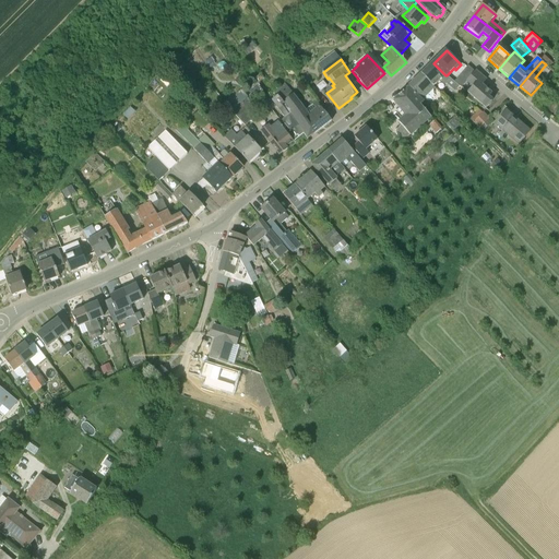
[(433,86),(440,81),(445,85),(447,84),(454,92),(460,86),(454,81),(454,82),(447,75),(445,75),(433,63),(421,74),(433,86)]
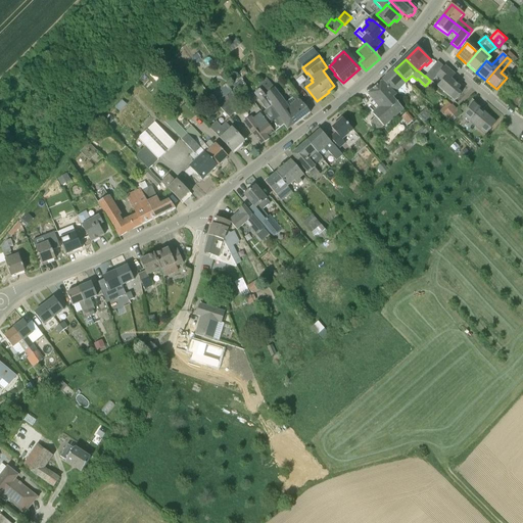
[(431,69),(430,70),(435,76),(436,77),(444,67),(438,61),(436,63),(431,69)]
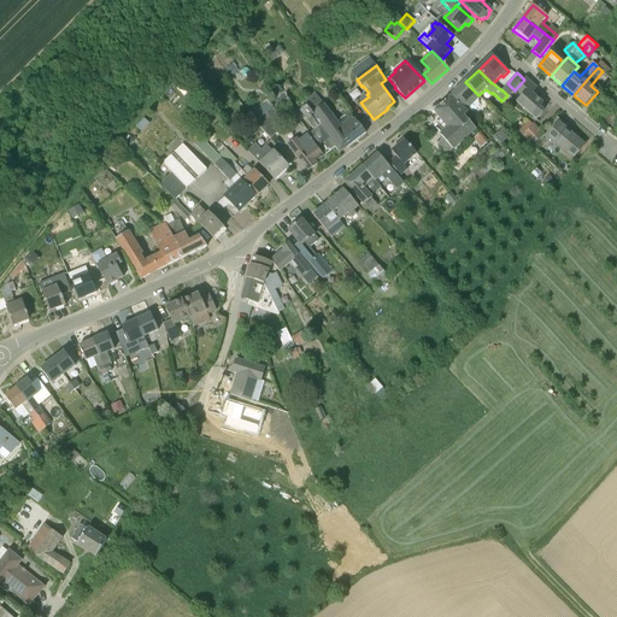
[(515,90),(509,97),(532,116),(533,116),(538,118),(544,111),(539,107),(542,104),(532,94),(536,88),(526,78),(524,80),(515,90)]
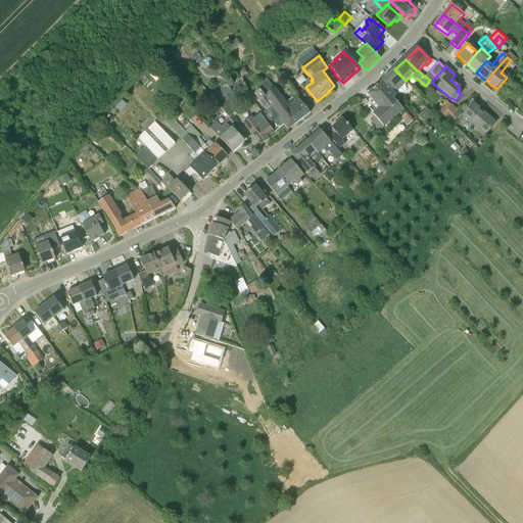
[(406,81),(394,69),(383,81),(395,94),(407,83),(406,81)]
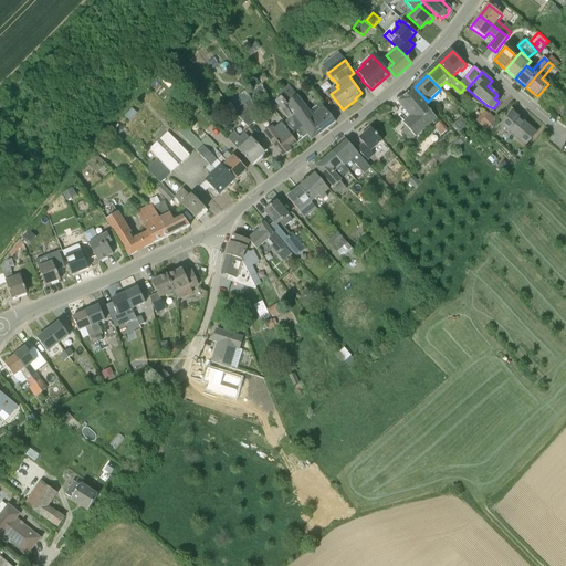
[(413,88),(398,102),(406,111),(411,117),(404,124),(407,127),(402,130),(410,140),(416,137),(437,118),(426,106),(428,105),(428,104),(413,88)]
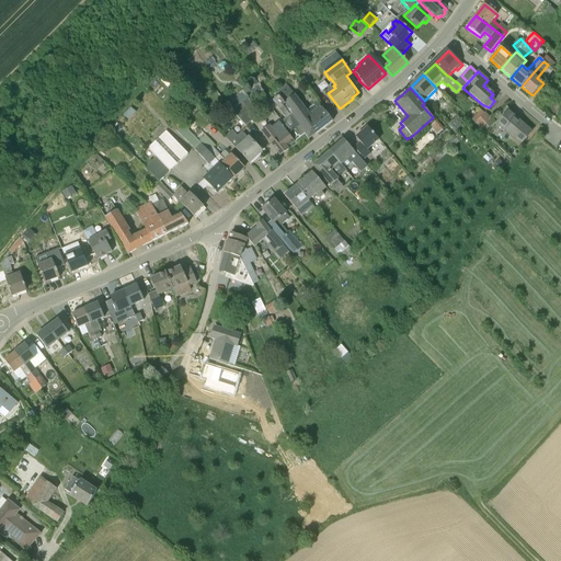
[(243,90),(226,103),(231,111),(245,126),(255,118),(242,103),(249,98),(243,90)]
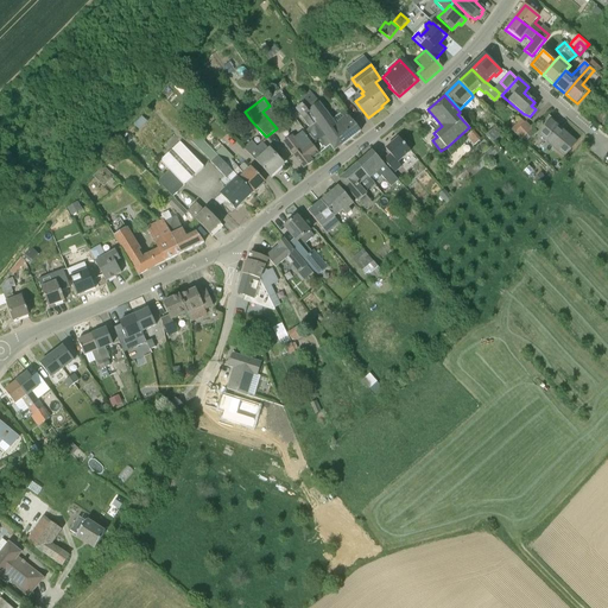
[(302,105),(295,109),(301,116),(309,128),(306,131),(316,141),(312,146),(318,154),(330,145),(316,124),(317,122),(309,111),(303,103),(302,105)]
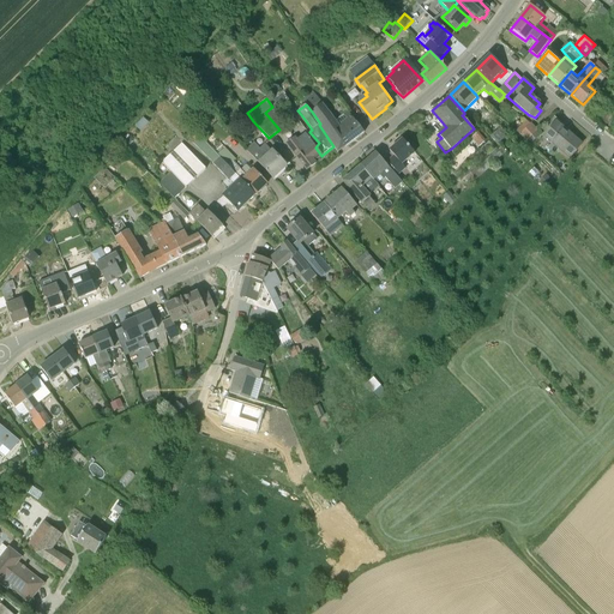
[(312,110),(312,112),(320,124),(319,125),(333,146),(338,152),(365,132),(348,112),(335,121),(331,115),(321,104),(312,110)]
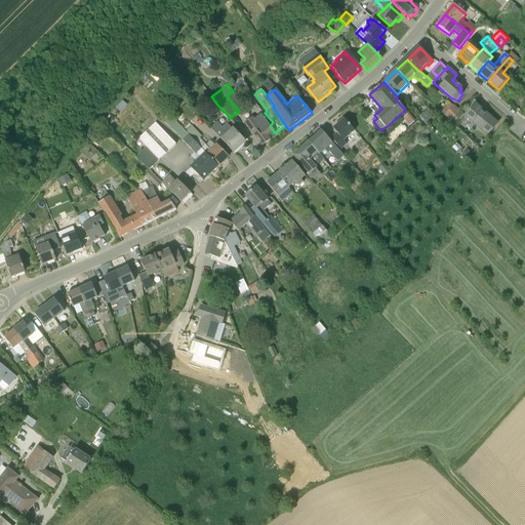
[(487,135),(491,130),(497,123),(476,104),(465,117),(487,135)]
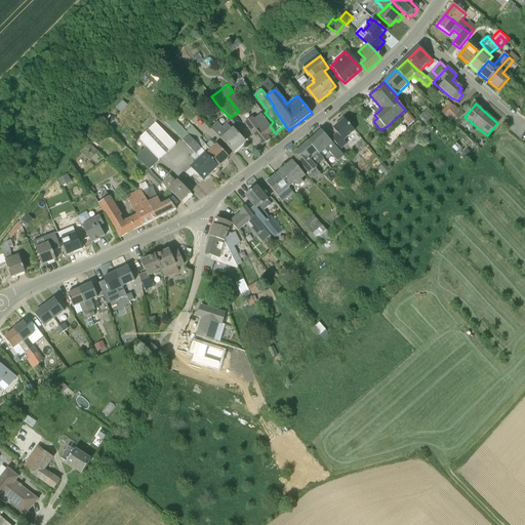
[(450,121),(455,117),(459,112),(453,106),(444,115),(450,121)]
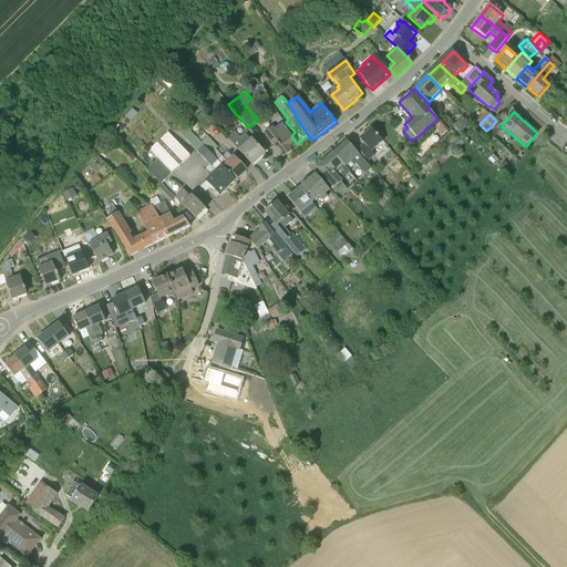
[(461,120),(453,126),(460,133),(467,127),(461,120)]
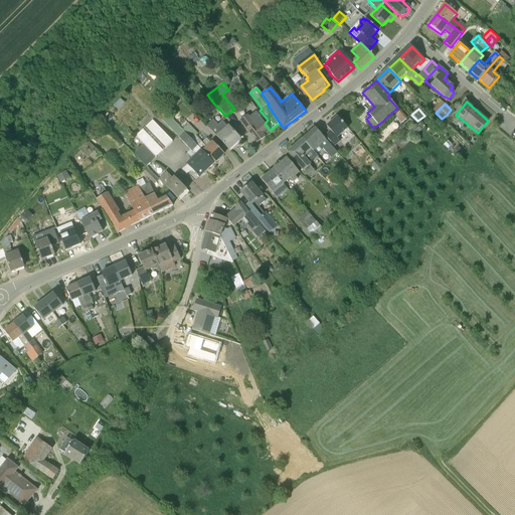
[(239,121),(258,143),(265,138),(264,136),(270,131),(265,124),(268,120),(260,111),(255,114),(254,113),(249,117),(247,114),(239,121)]
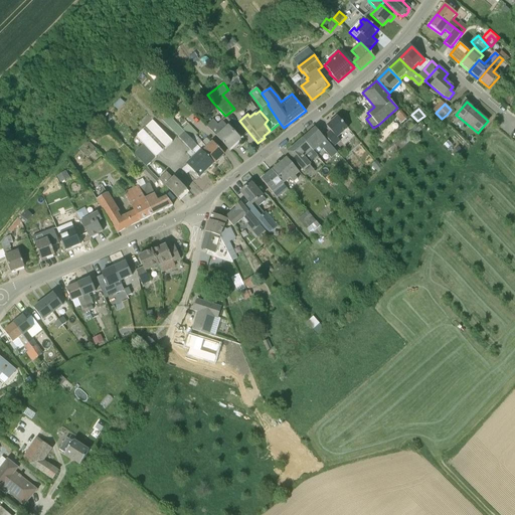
[(193,160),(205,172),(214,164),(202,151),(191,140),(182,130),(167,114),(162,120),(178,137),(178,138),(195,157),(193,160)]
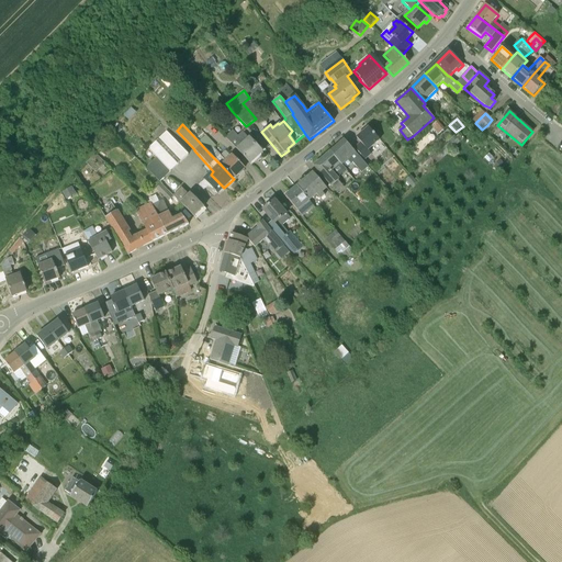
[(380,141),(368,127),(356,138),(361,143),(355,148),(364,160),(371,154),(369,150),(380,141)]
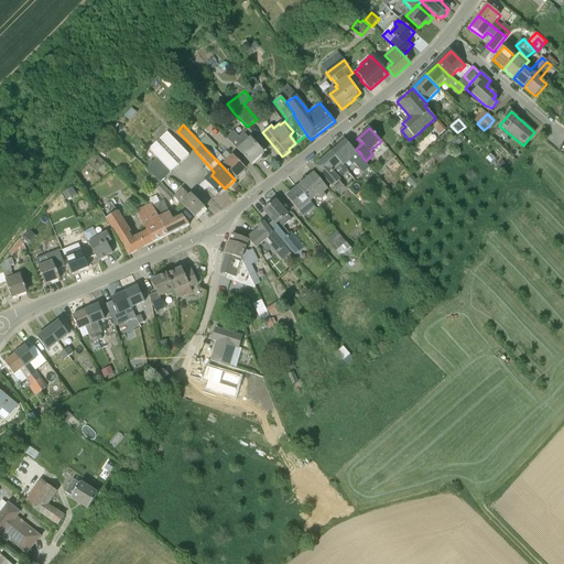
[(158,159),(171,173),(190,155),(166,132),(149,150),(158,159)]
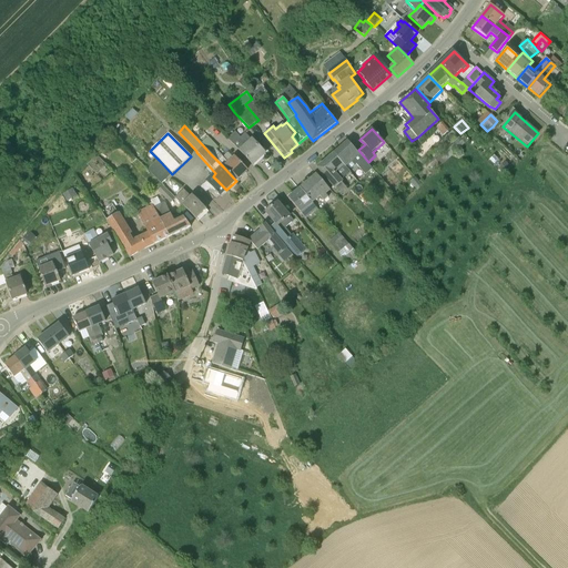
[(233,144),(253,165),(264,154),(245,133),(233,144)]
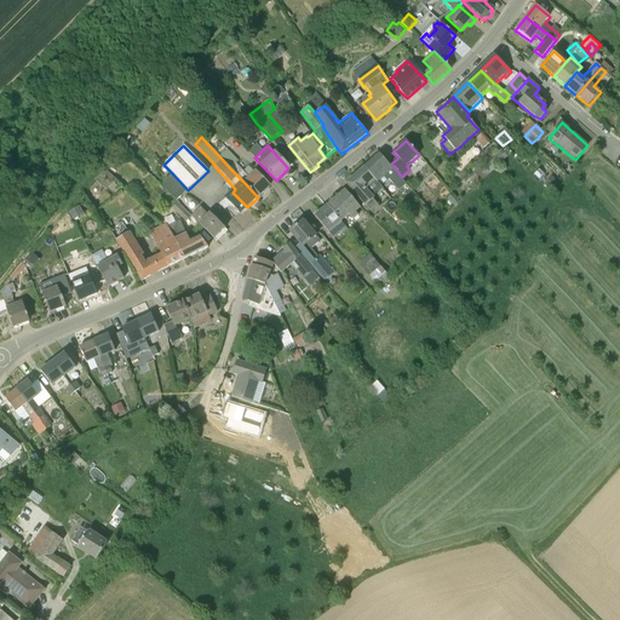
[(365,167),(380,185),(382,184),(383,184),(389,181),(399,191),(400,189),(406,184),(380,154),(365,167)]
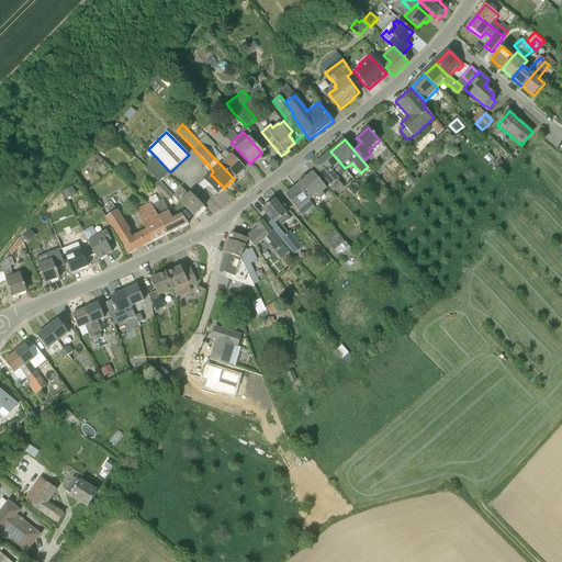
[(98,153),(104,158),(114,146),(108,141),(98,153)]
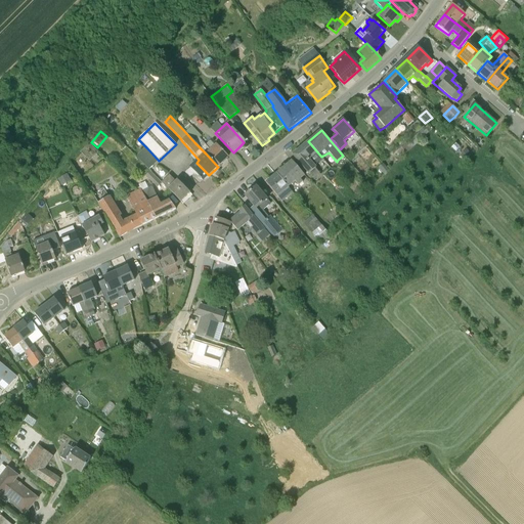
[(210,149),(199,137),(194,142),(206,154),(210,149)]
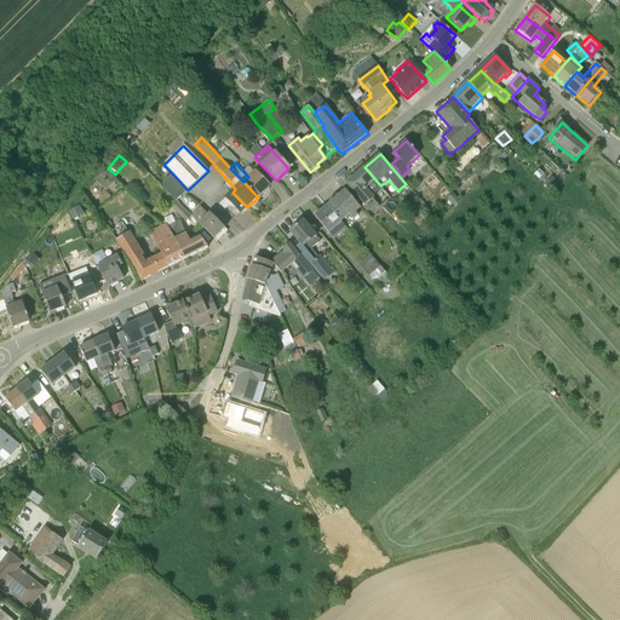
[(365,206),(366,206),(373,199),(372,197),(383,188),(380,185),(365,167),(346,184),(365,206)]
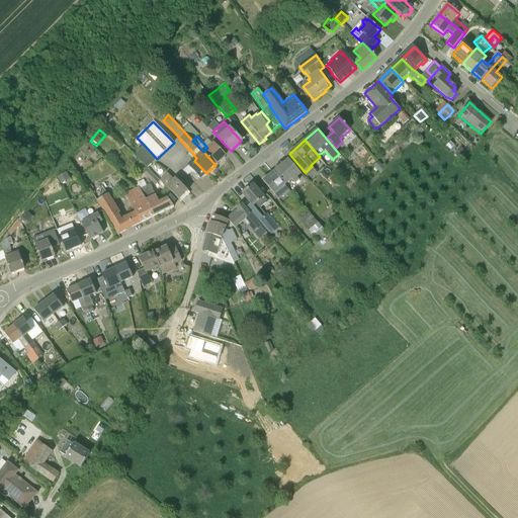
[(97,151),(88,142),(84,146),(93,155),(97,151)]
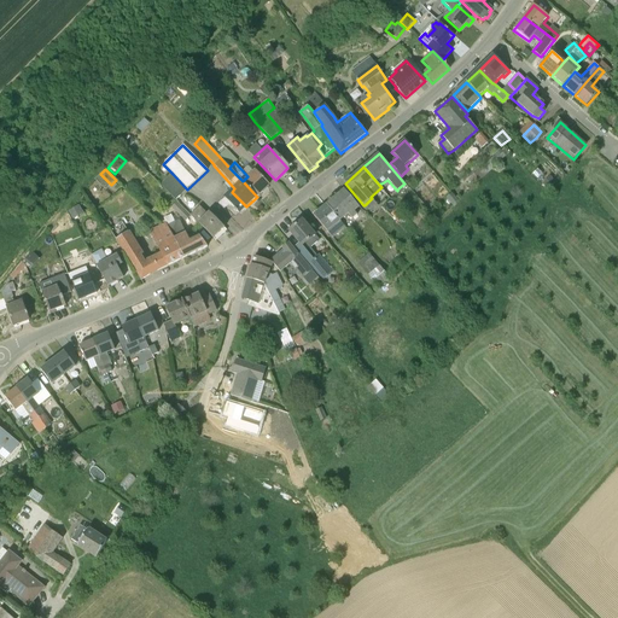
[(255,170),(248,176),(243,181),(257,197),(269,186),(255,170)]
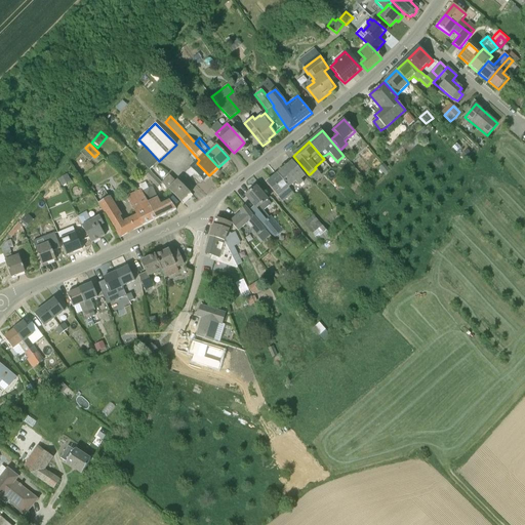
[(406,146),(399,153),(403,157),(410,151),(406,146)]
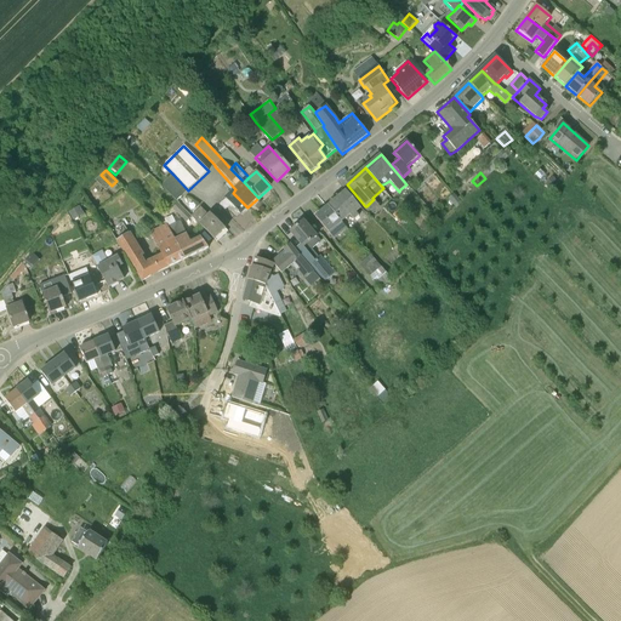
[(346,192),(328,206),(342,222),(349,215),(354,220),(359,216),(357,212),(360,209),(346,192)]
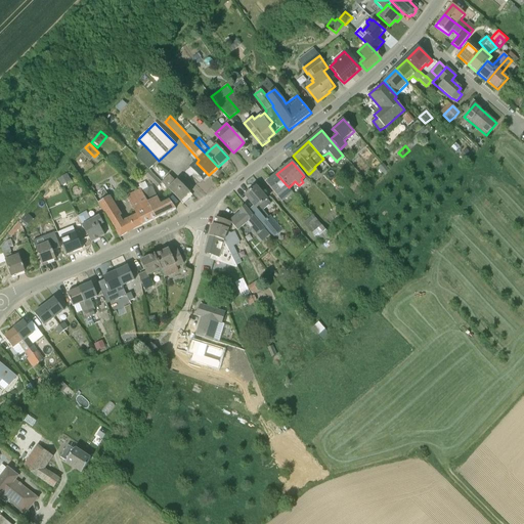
[(203,181),(209,175),(197,163),(185,173),(189,177),(194,173),(199,177),(199,178),(200,180),(201,179),(203,181)]
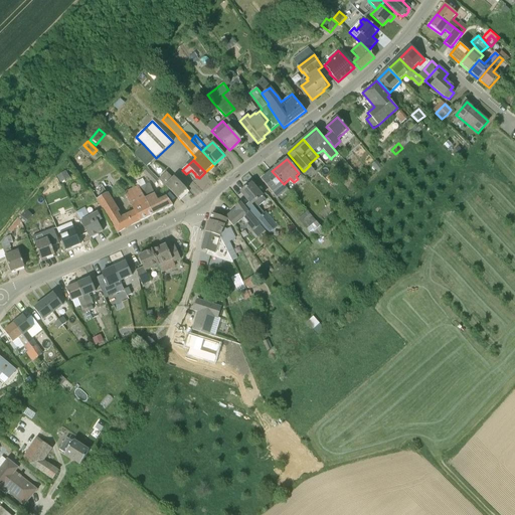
[(377,161),(373,165),(377,170),(382,166),(377,161)]
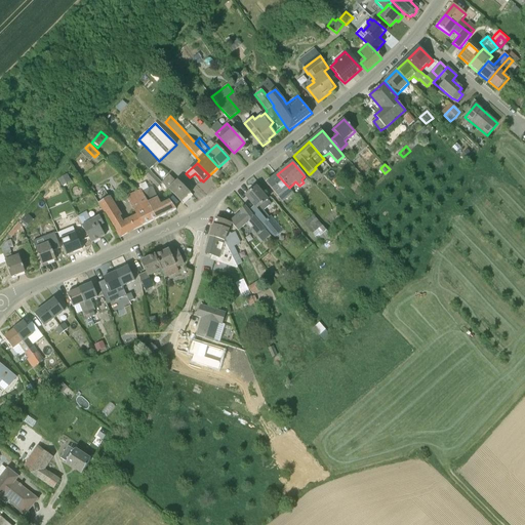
[(316,168),(310,174),(315,180),(321,175),(316,168)]
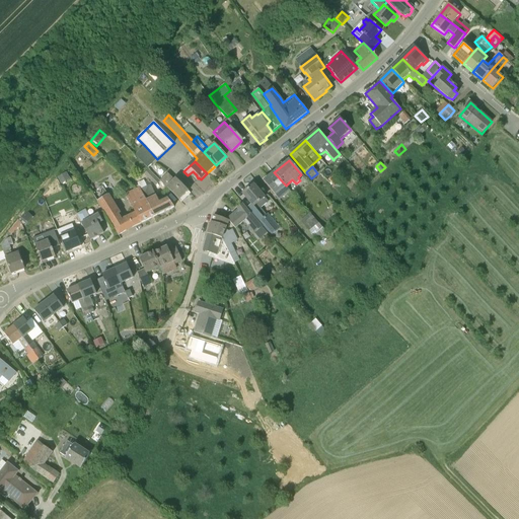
[(149,169),(144,174),(156,187),(160,181),(149,169)]
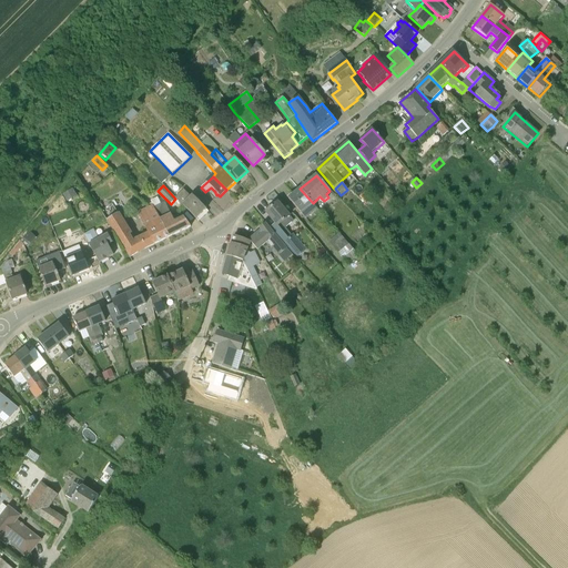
[(300,189),(292,195),(288,199),(305,219),(317,209),(313,203),(300,189)]
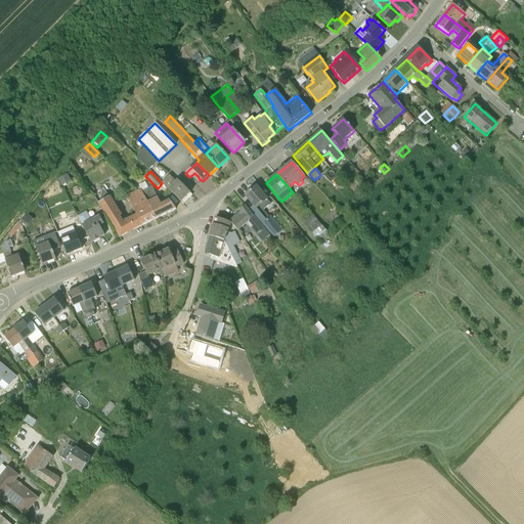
[(62,176),(57,179),(61,186),(67,183),(62,176)]
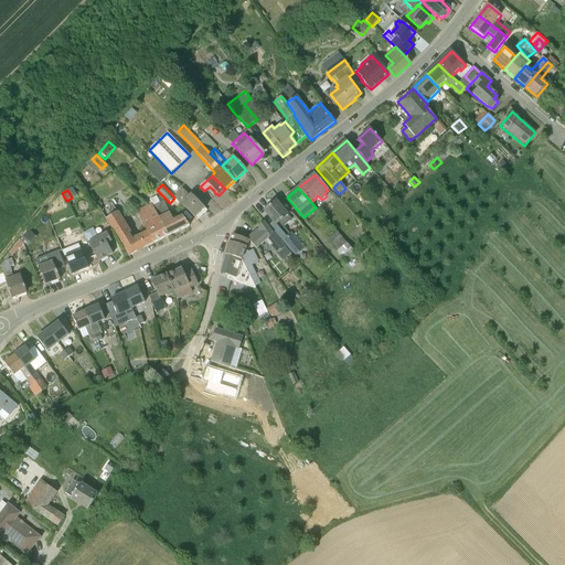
[(208,211),(192,195),(190,199),(182,191),(176,198),(198,221),(198,220),(195,217),(201,213),(202,215),(208,211)]
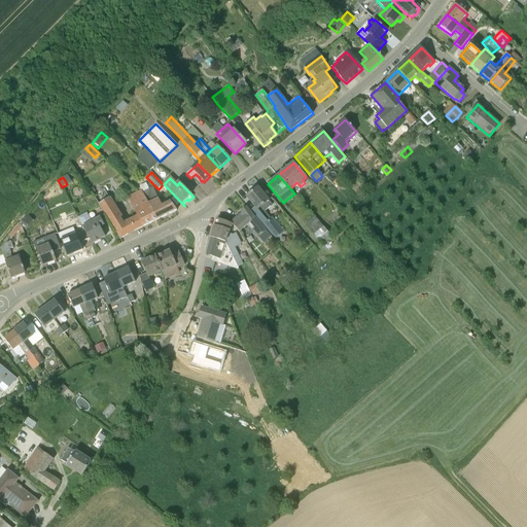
[(143,192),(157,220),(177,211),(169,202),(165,197),(159,199),(159,198),(157,198),(152,187),(143,192)]
